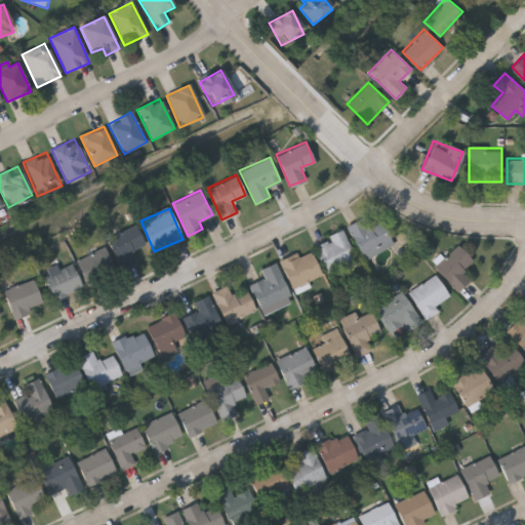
[(379,219),(393,242),(365,258),(346,226),(361,216),(367,227),(379,219)]
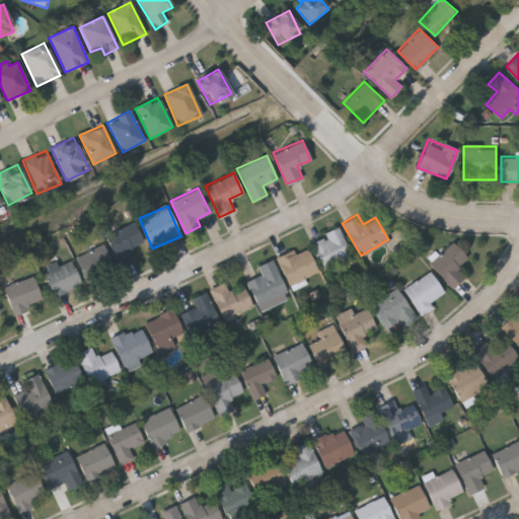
[(136,258),(121,266),(105,234),(134,221),(143,241),(131,247),(136,258)]
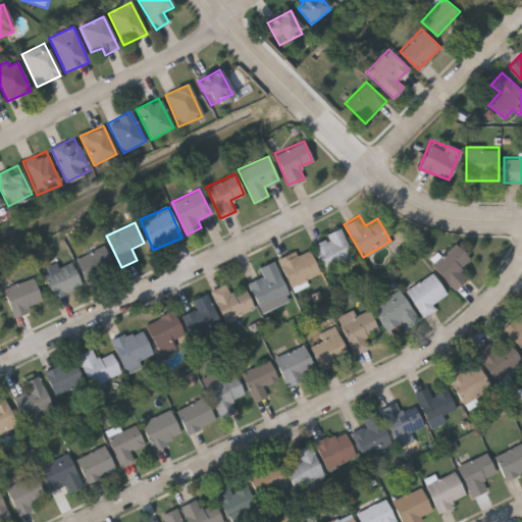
[(323,268),(311,241),(341,228),(353,256),(323,268)]
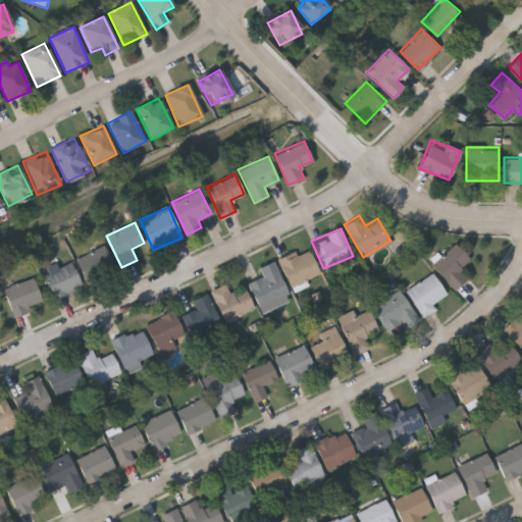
[(467,276),(455,289),(431,265),(454,242),(470,258),(459,268),(467,276)]
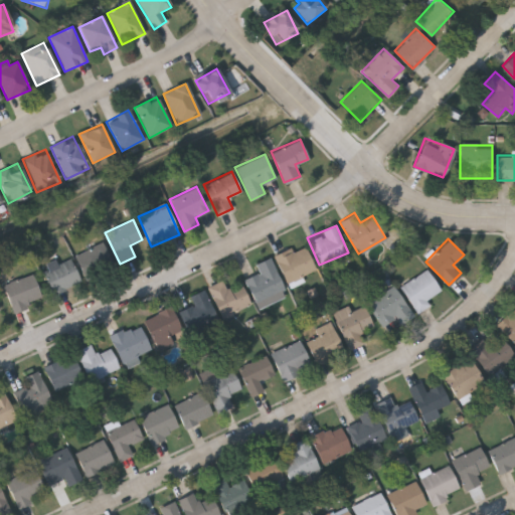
[(114,266),(86,279),(74,254),(103,241),(114,266)]
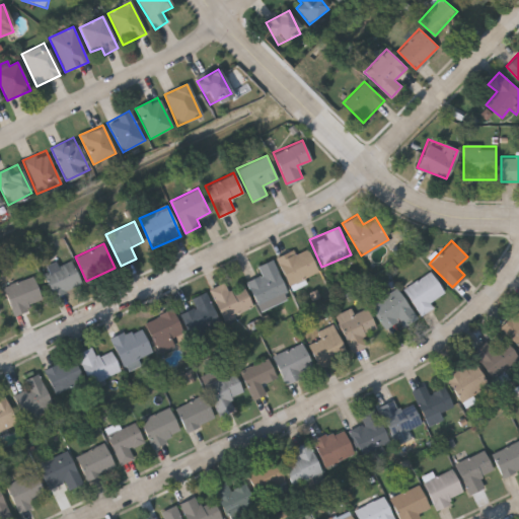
[(277,257),(305,243),(318,271),(290,284),(277,257)]
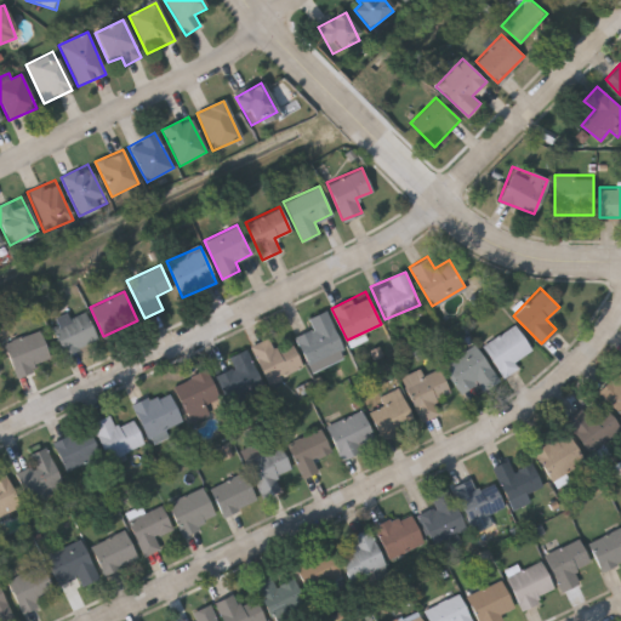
[(97,339),(64,353),(51,323),(84,307),(97,339)]
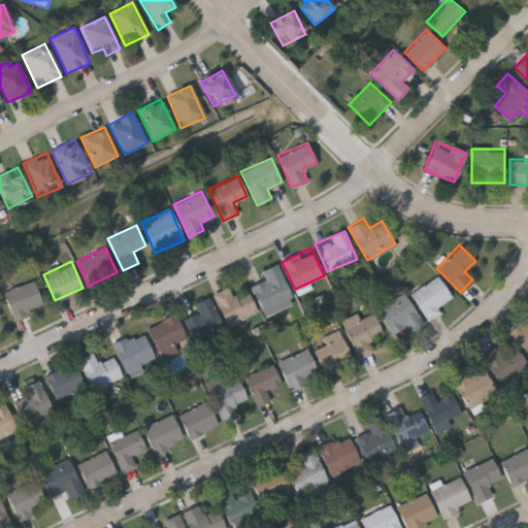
[(261,309),(251,285),(266,278),(262,269),(277,263),(291,297),(261,309)]
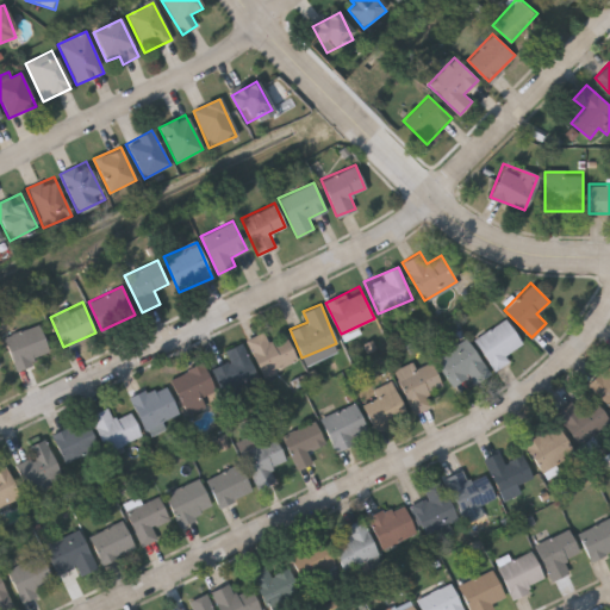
[(504,355),(508,360),(495,369),(473,340),(504,318),(522,343),(504,355)]
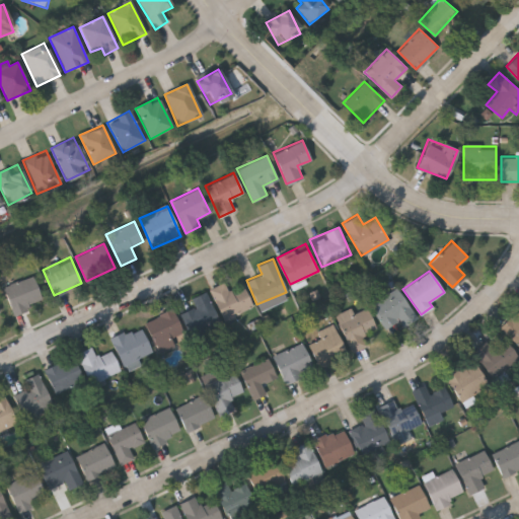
[(14,313),(2,286),(31,274),(44,300),(14,313)]
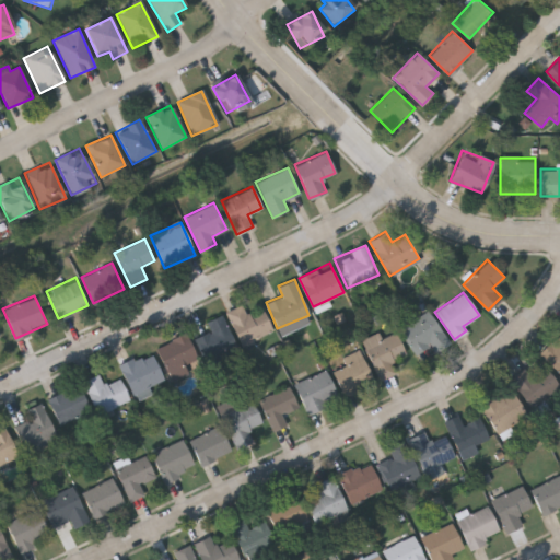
[(225,311),(242,303),(247,314),(263,307),(272,329),(242,345),(225,311)]
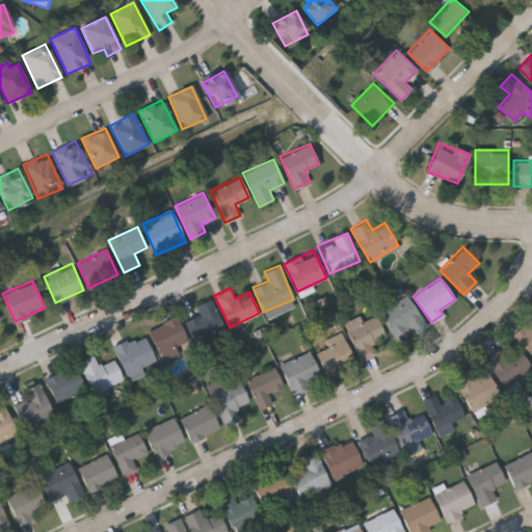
[(415,334),(409,326),(395,336),(379,313),(406,295),(427,325),(415,334)]
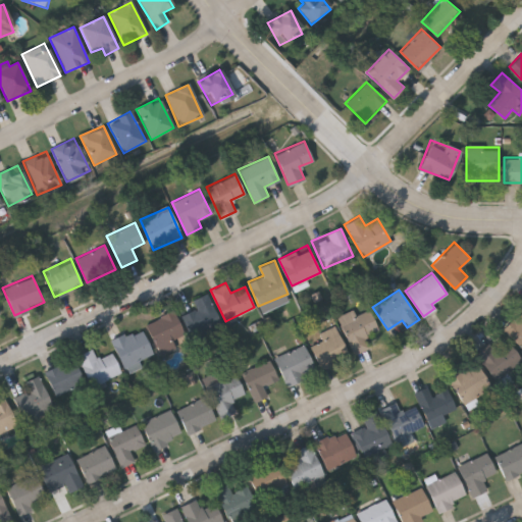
[(192,299),(206,293),(221,325),(193,337),(181,314),(196,308),(192,299)]
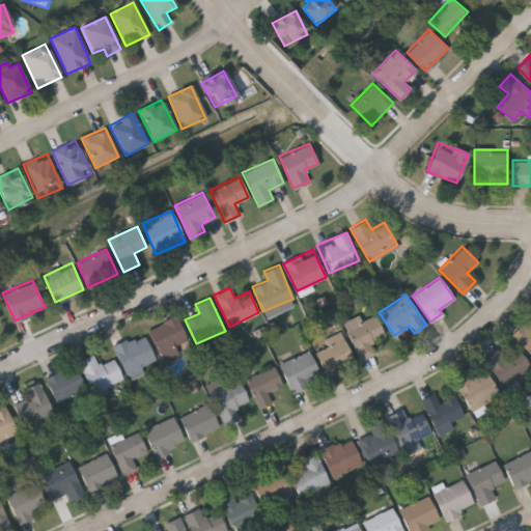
[(530,354),(510,334),(530,313),(530,354)]
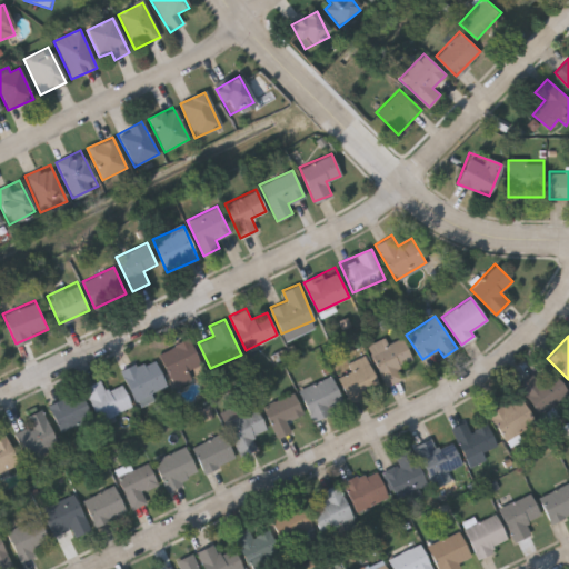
[(368,345),(385,337),(387,343),(402,338),(411,361),(397,367),(402,378),(385,386),(368,345)]
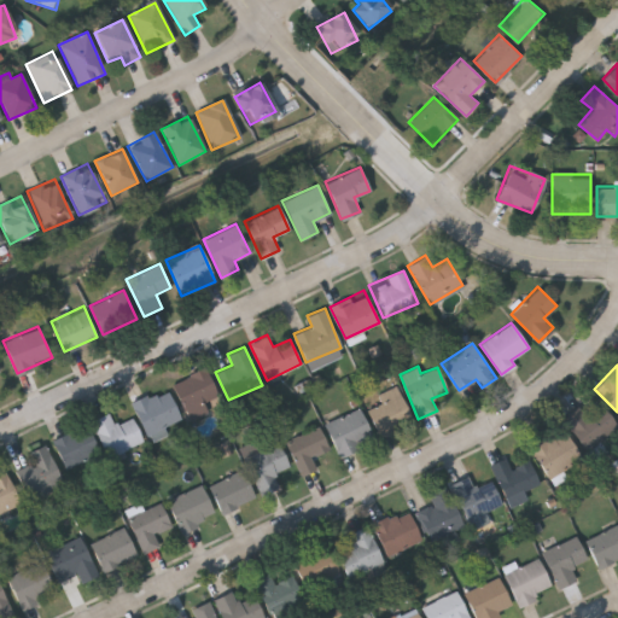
[(205,403),(209,412),(188,420),(173,382),(207,368),(219,398),(205,403)]
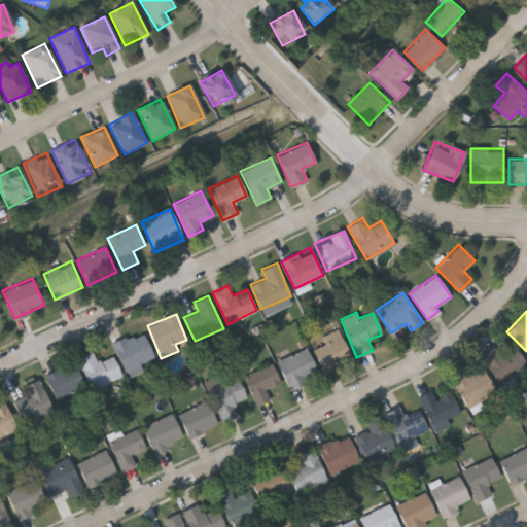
[(156,361),(128,375),(112,343),(141,328),(156,361)]
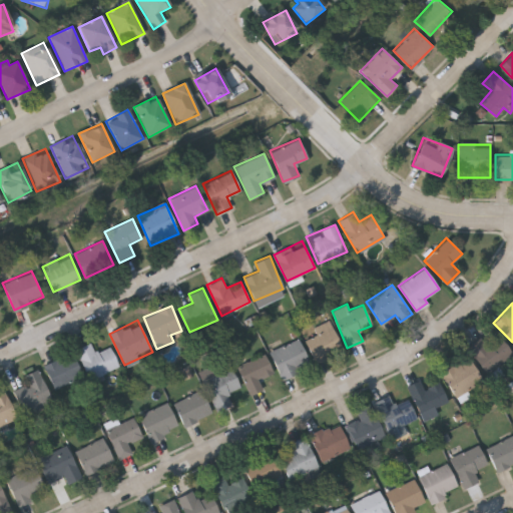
[(314,327),(329,320),(343,350),(315,363),(305,340),(317,334),(314,327)]
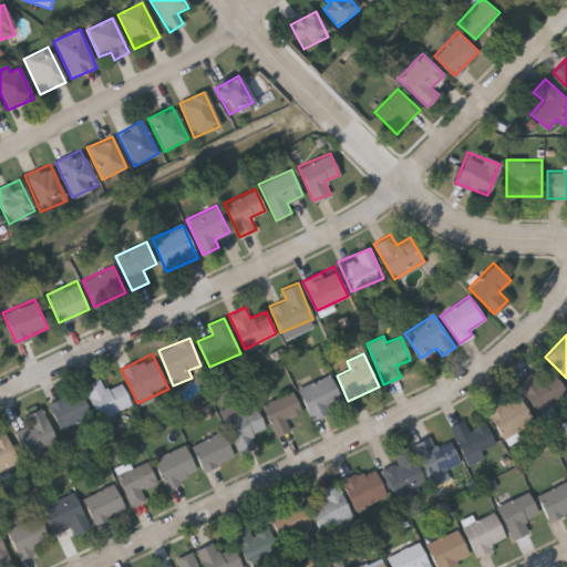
[(566,390),(538,413),(515,383),(531,371),(538,381),(552,371),(566,390)]
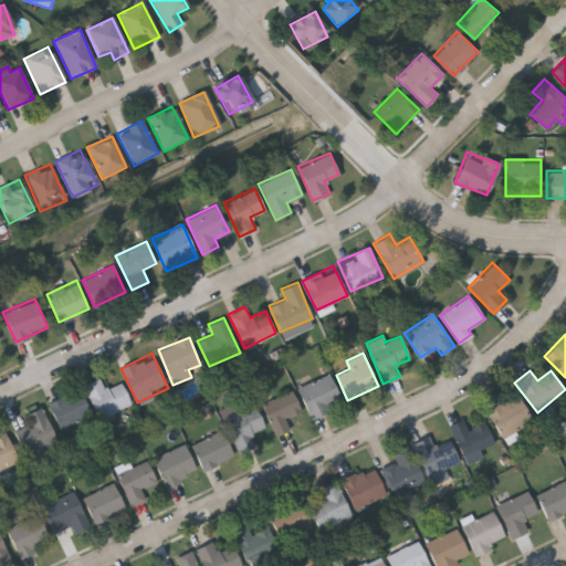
[(342,402),(312,418),(296,388),(327,373),(342,402)]
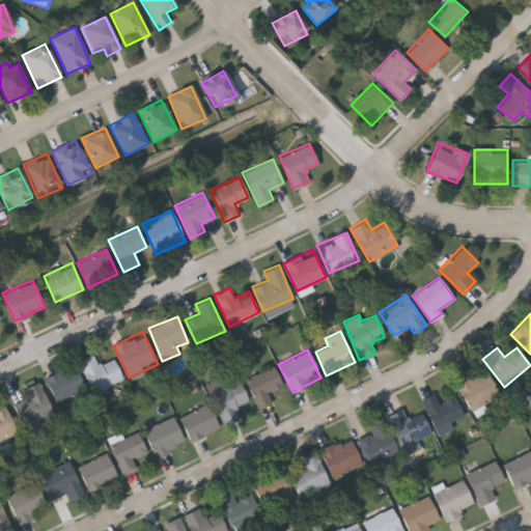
[(91,392),(79,360),(93,354),(98,365),(114,358),(122,380),(91,392)]
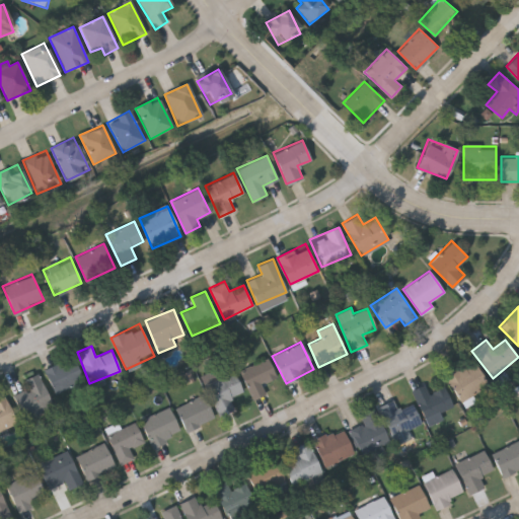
[(83,381),(55,392),(45,369),(72,357),(83,381)]
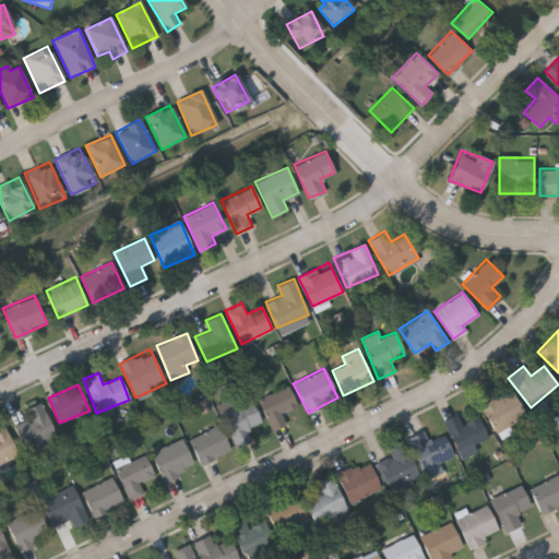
[(281,413),(286,424),(272,429),(259,397),(288,385),(297,406),(281,413)]
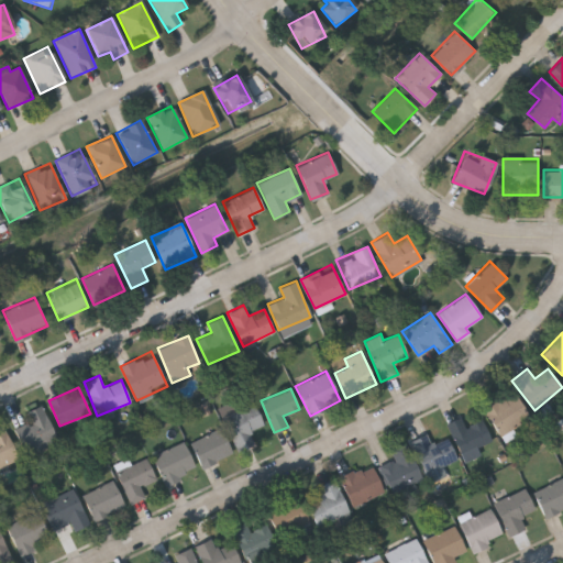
[(529,417),(499,435),(483,408),(512,389),(529,417)]
